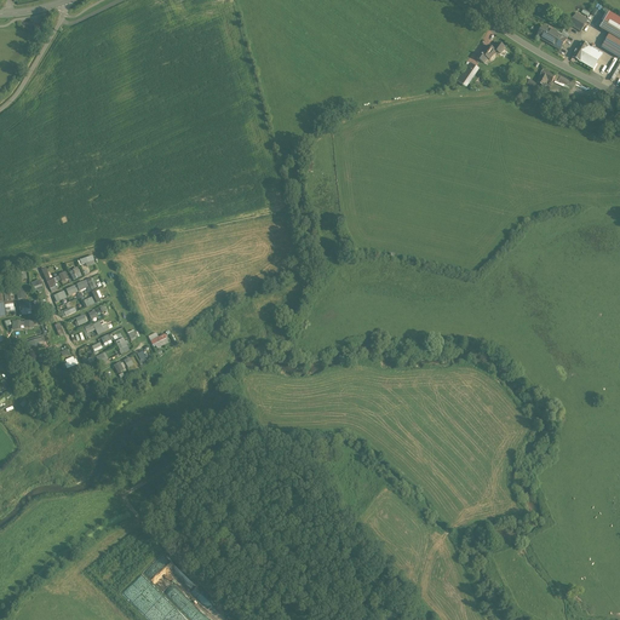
[(587,21),(577,13),(569,26),(581,32),(587,21)]
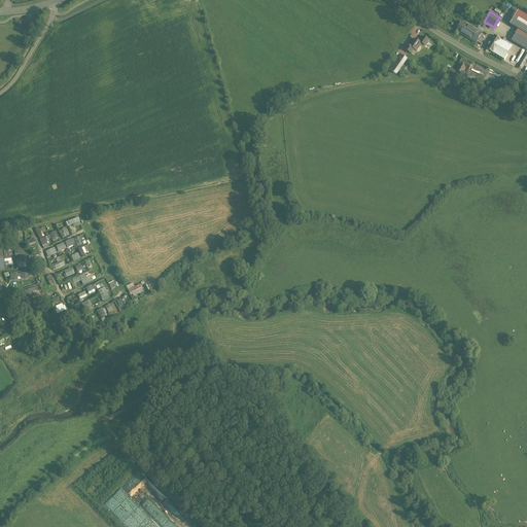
[(511,25),(518,30),(513,39),(526,47),(526,16),(518,12),(511,25)]
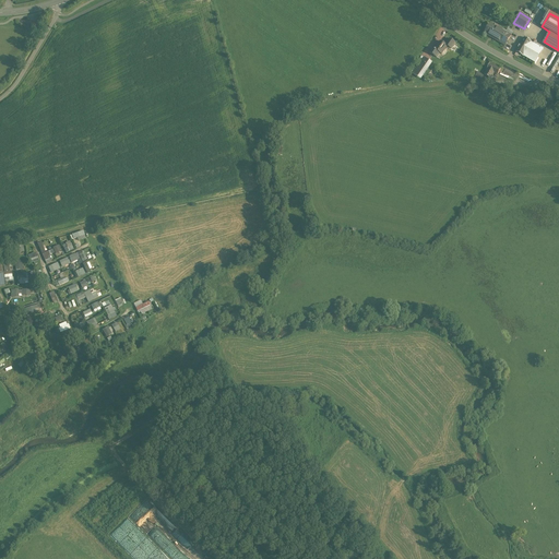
[(511,36),(490,24),(485,34),(506,46),(511,36)]
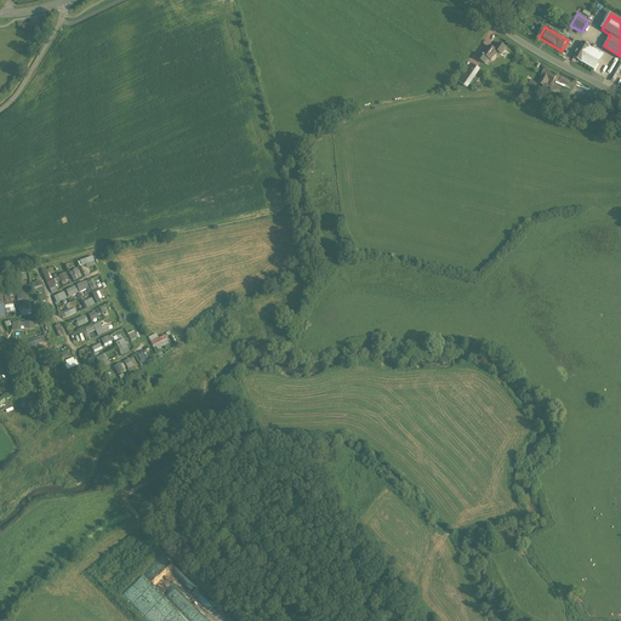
[(603,55),(591,47),(582,43),(574,58),(581,63),(582,62),(594,69),(603,55)]
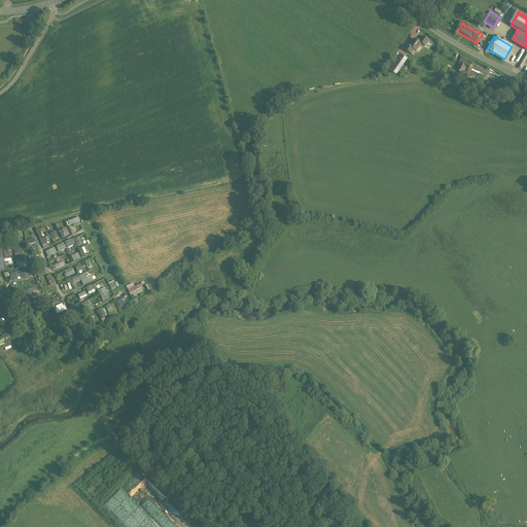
[(424,37),(420,42),(422,43),(425,46),(429,40),(424,37)]
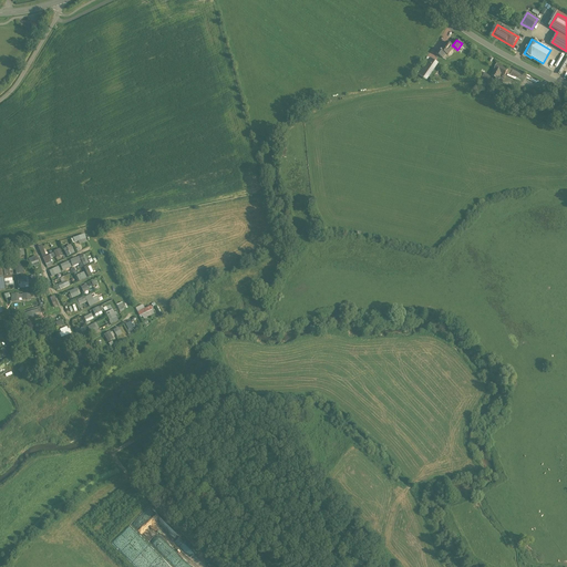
[(447,42),(441,51),(446,54),(449,55),(449,54),(450,54),(451,52),(454,47),(452,45),(447,42)]
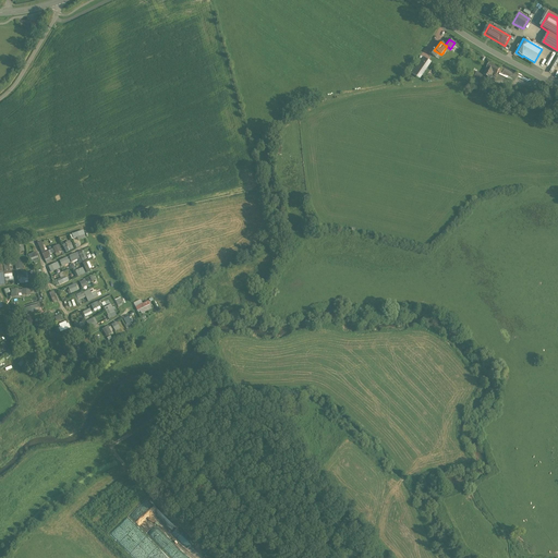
[(436,58),(439,53),(434,50),(433,49),(429,53),(436,58)]
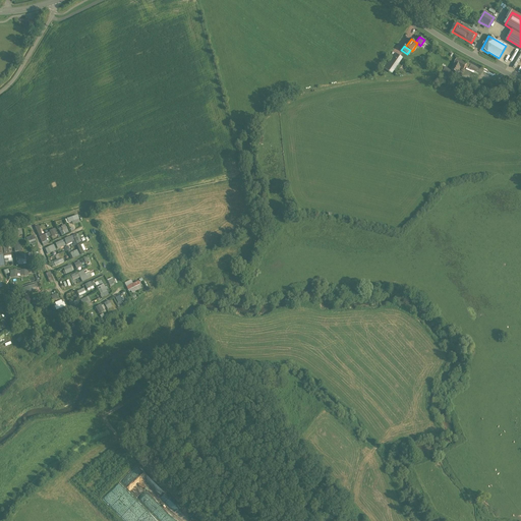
[(402,58),(396,54),(386,69),(392,73),(402,58)]
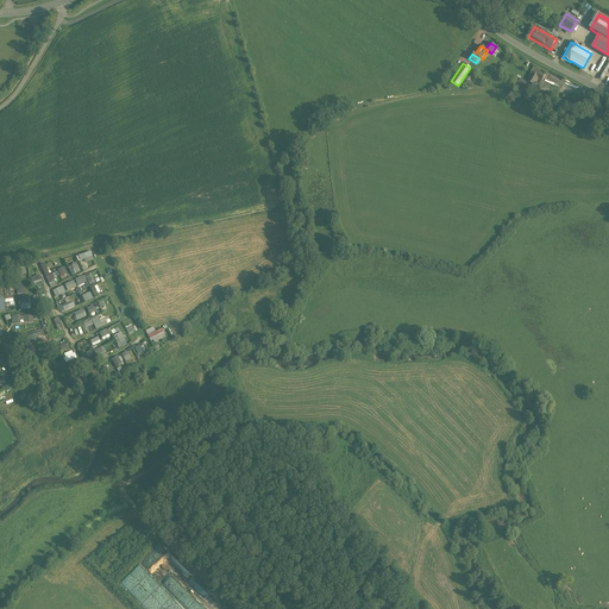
[(546,75),(534,69),(527,82),(535,86),(538,80),(542,82),(546,75)]
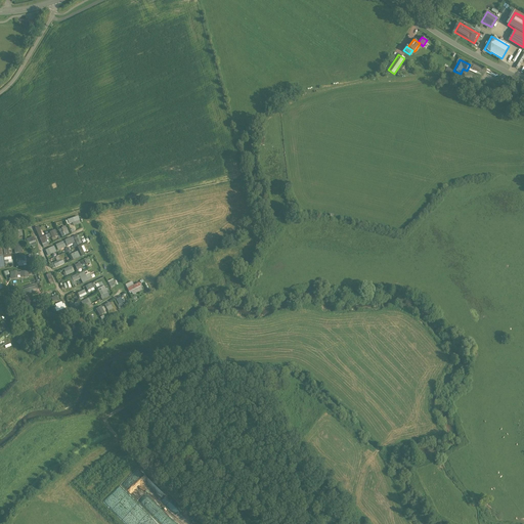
[(71,232),(74,231),(73,226),(80,224),(77,216),(66,220),(67,224),(71,223),(73,228),(70,229),(71,232)]
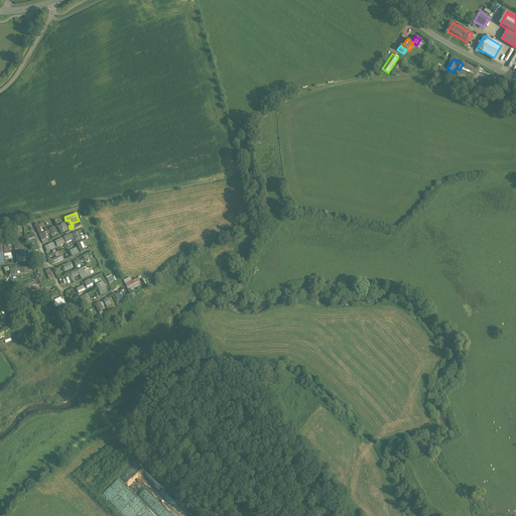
[(37,234),(42,232),(38,222),(33,224),(37,234)]
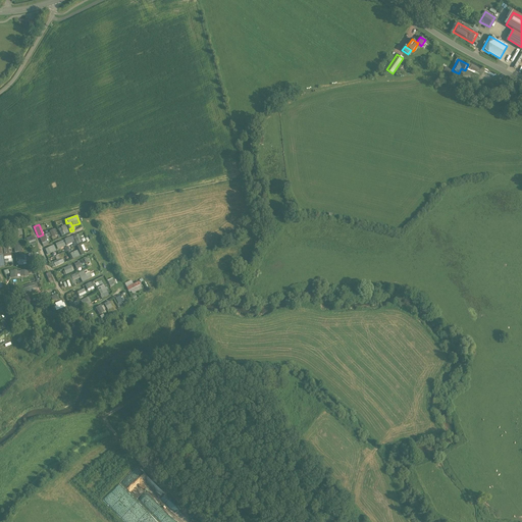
[(65,225),(58,227),(61,236),(68,233),(65,225)]
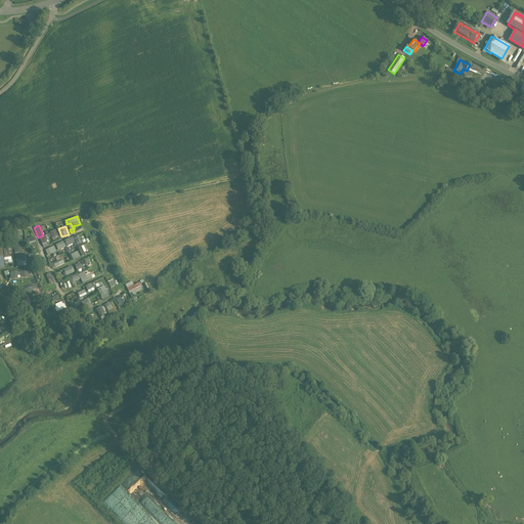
[(54,229),(49,231),(52,237),(57,235),(54,229)]
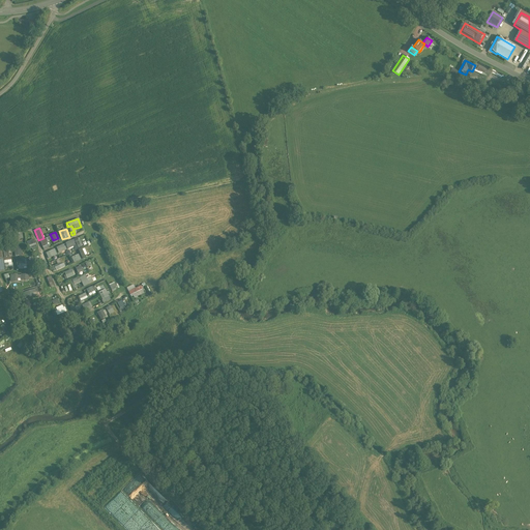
[(43,249),(50,247),(48,241),(51,239),(50,236),(39,240),(43,249)]
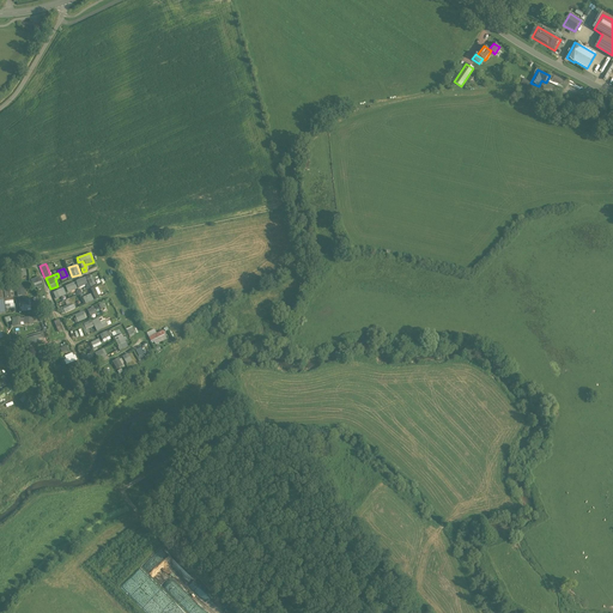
[(76,281),(79,289),(89,284),(90,287),(96,284),(91,274),(76,281)]
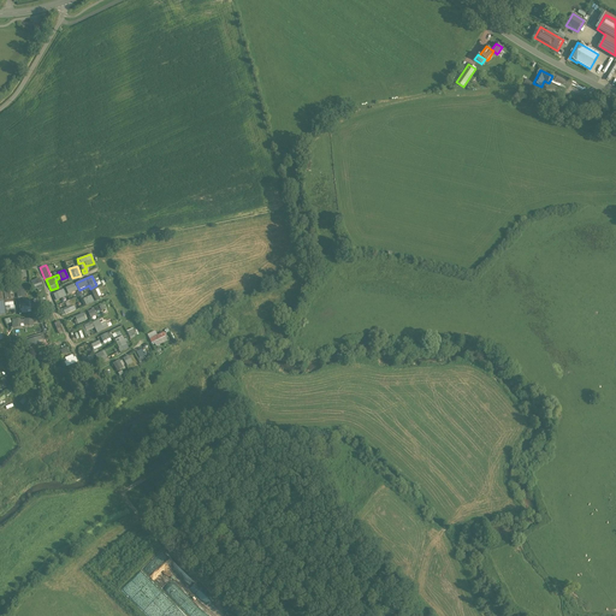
[(40,279),(31,282),(34,290),(42,288),(40,279)]
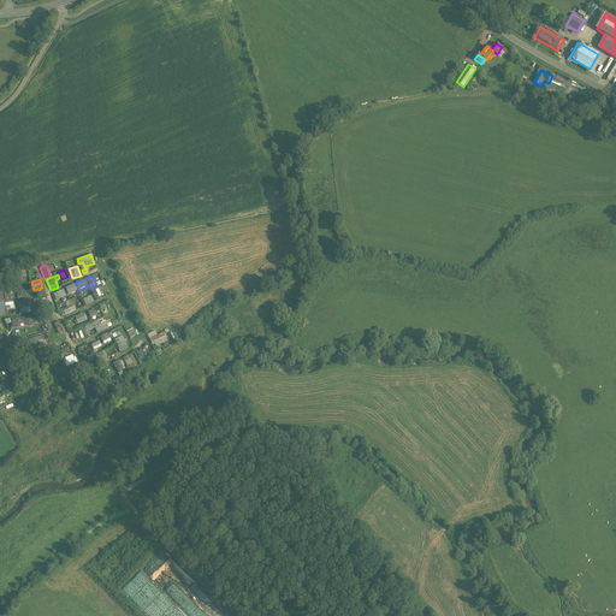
[(73,283),(65,288),(69,295),(77,290),(73,283)]
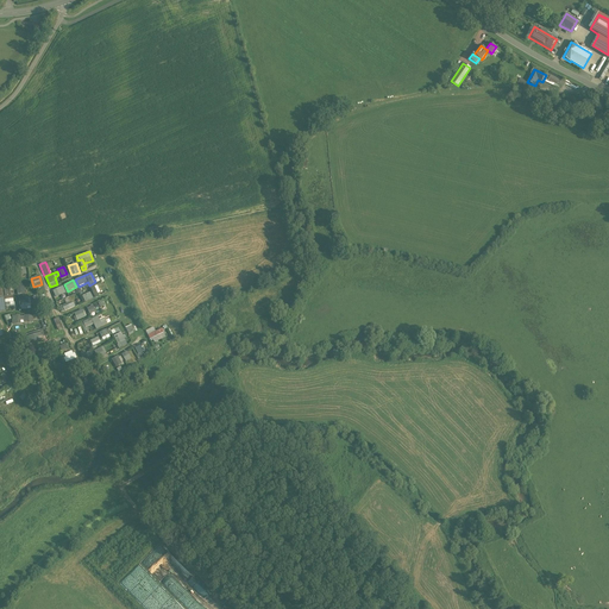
[(82,295),(85,302),(98,296),(93,284),(89,287),(90,292),(82,295)]
